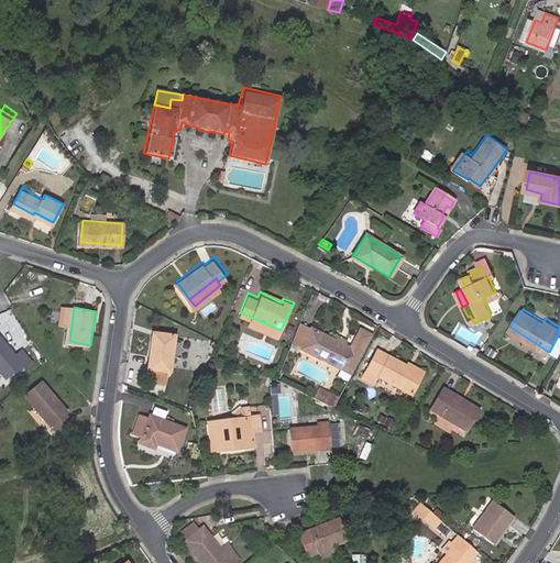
[(352,345),(313,323),(303,343),(342,364),(352,345)]
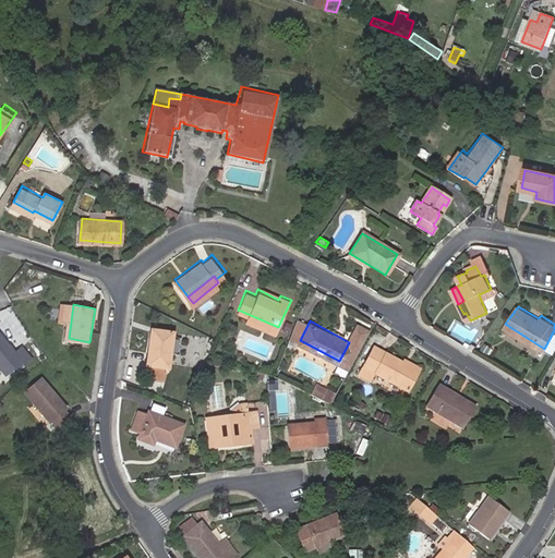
[(171,330),(151,327),(146,363),(167,366),(171,330)]
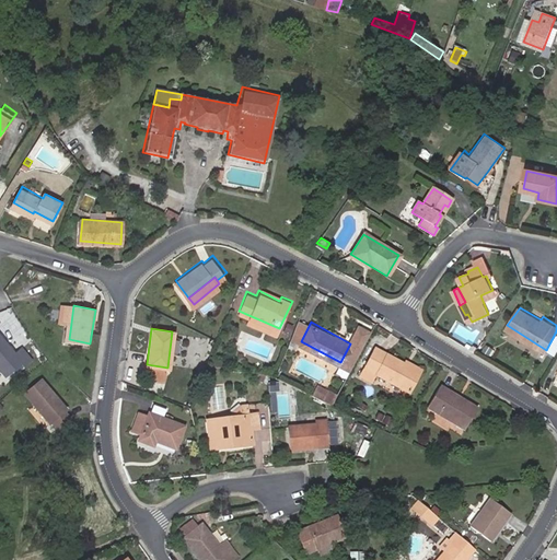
[(16,369),(32,354),(22,342),(16,348),(0,329),(0,363),(7,371),(13,365),(16,369)]
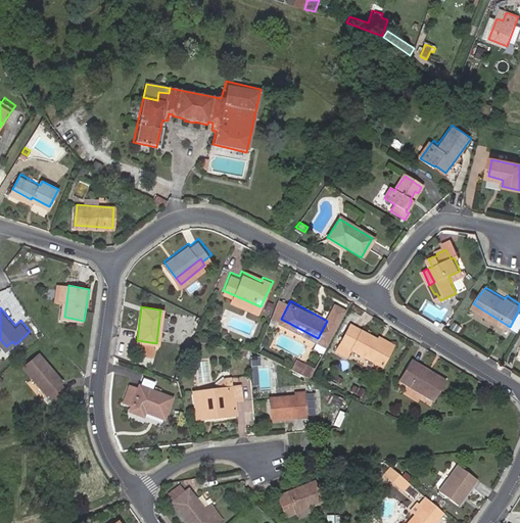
[(377,339),(378,337),(351,322),(335,352),(347,359),(353,347),(380,364),(389,347),(377,339)]
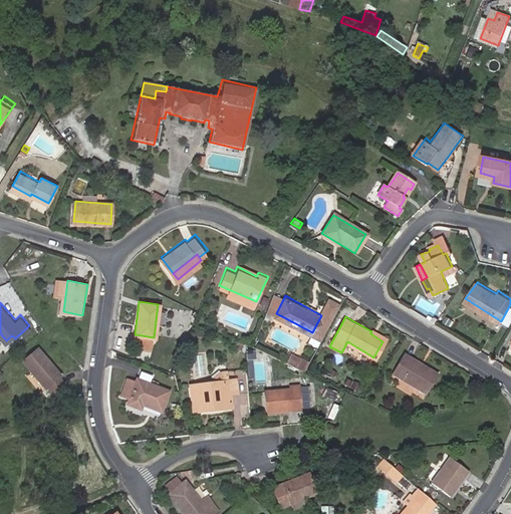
[(372,329),(371,331),(370,333),(382,341),(385,337),(372,329)]
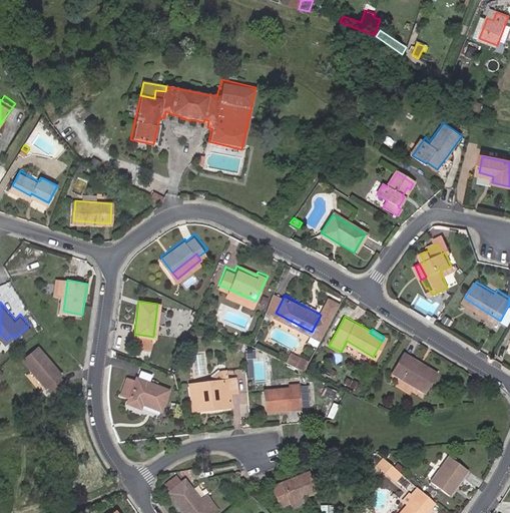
[(243,342),(233,339),(231,345),(243,350),(243,342)]
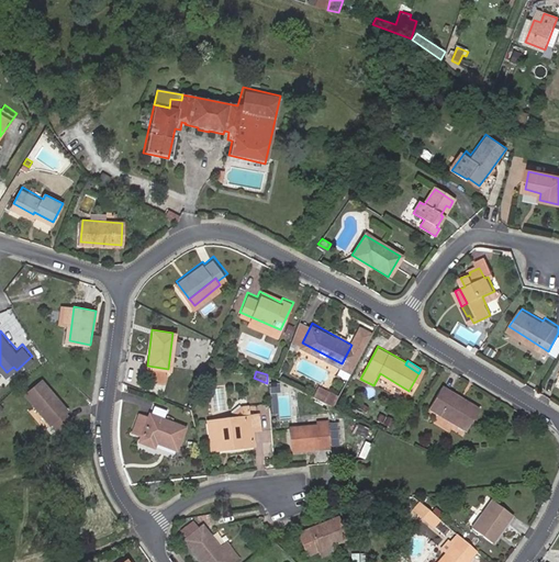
[(43,379),(26,392),(51,422),(53,419),(58,426),(70,416),(65,409),(67,407),(43,379)]
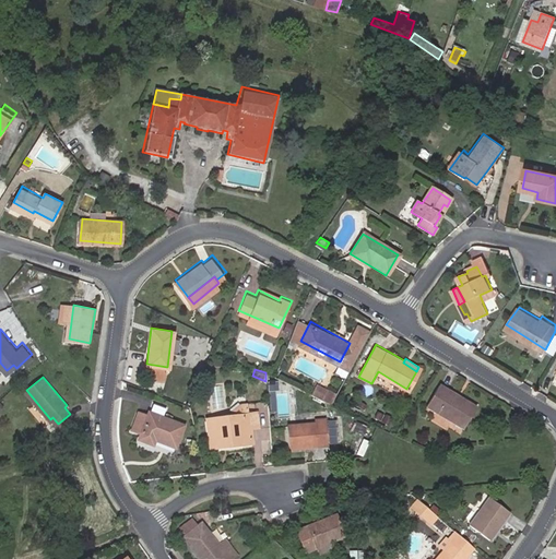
[(475,404),(439,381),(425,403),(461,426),(475,404)]
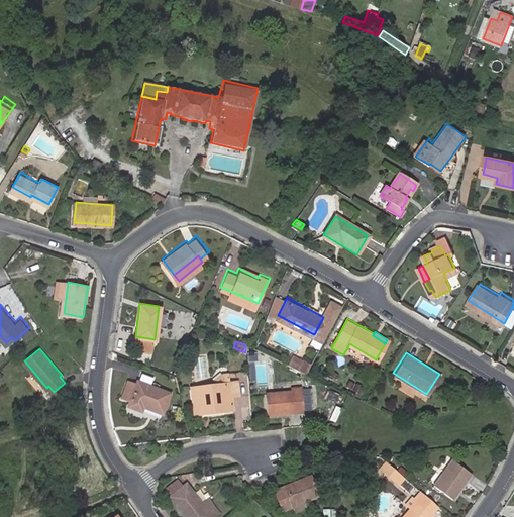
[(286,366),(301,373),(306,363),(291,355),(286,366)]
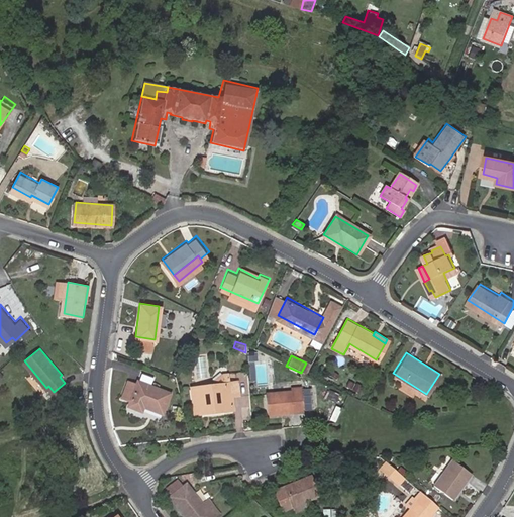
[(227,371),(228,377),(236,376),(235,366),(227,367),(227,371)]
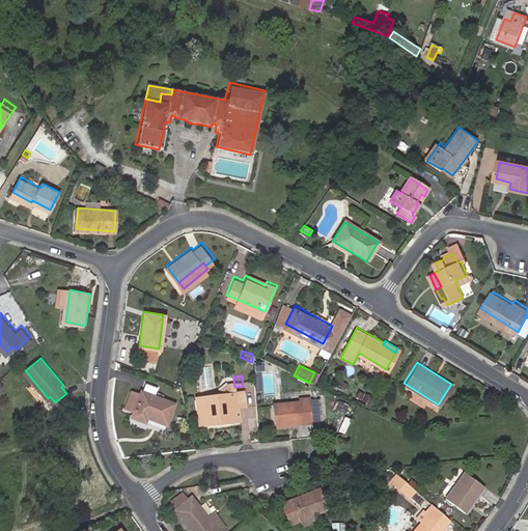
[(220,393),(235,392),(234,389),(234,387),(233,381),(227,382),(219,388),(220,393)]
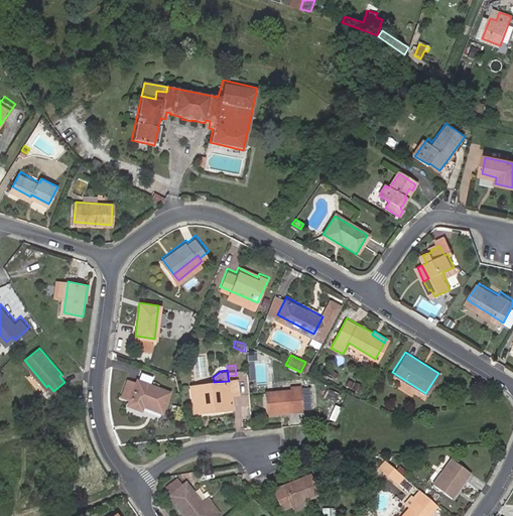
[(167,390),(137,378),(136,381),(126,377),(119,395),(129,399),(127,403),(138,407),(140,402),(159,410),(167,390)]
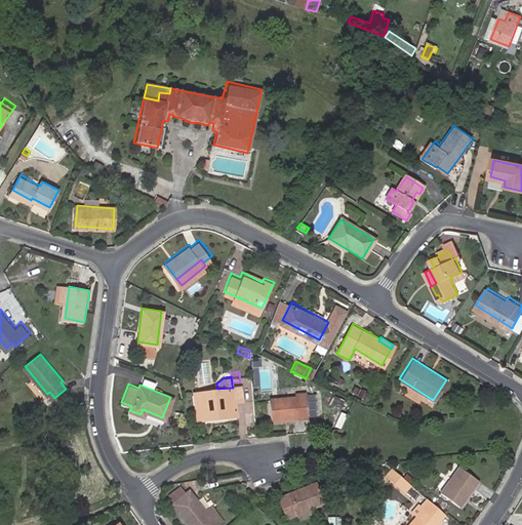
[(226,411),(226,416),(236,415),(235,400),(243,399),(241,384),(232,385),(233,388),(217,389),(197,391),(200,418),(212,417),(211,412),(226,411)]
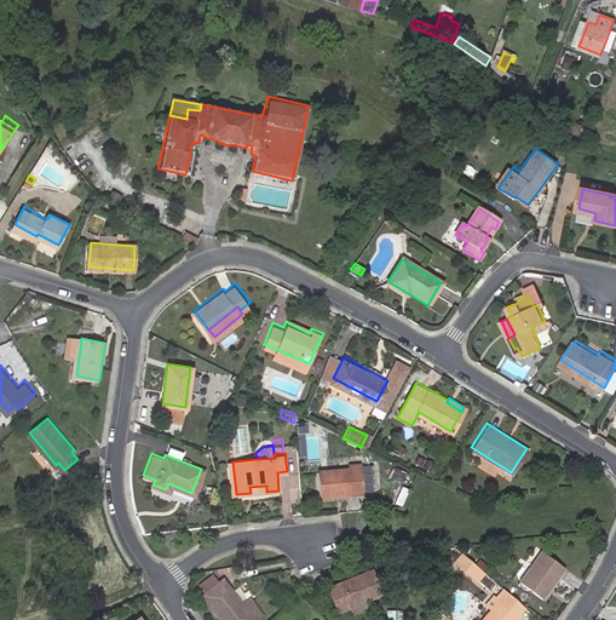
[(318,470),(320,497),(351,495),(351,497),(364,495),(362,465),(349,466),(349,468),(318,470)]
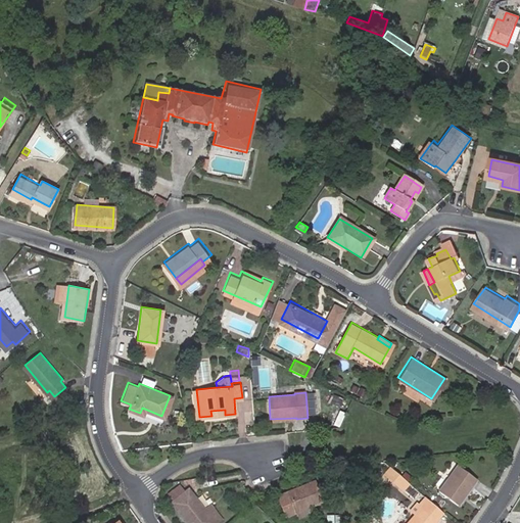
[(340,396),(332,393),(329,400),(337,403),(340,396)]
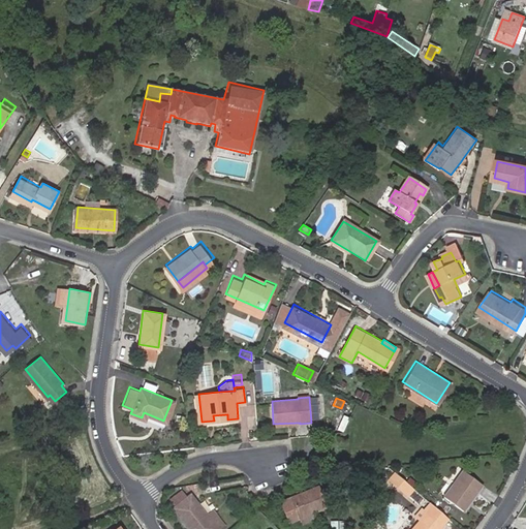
[(483,487),(463,471),(443,496),(463,511),(483,487)]
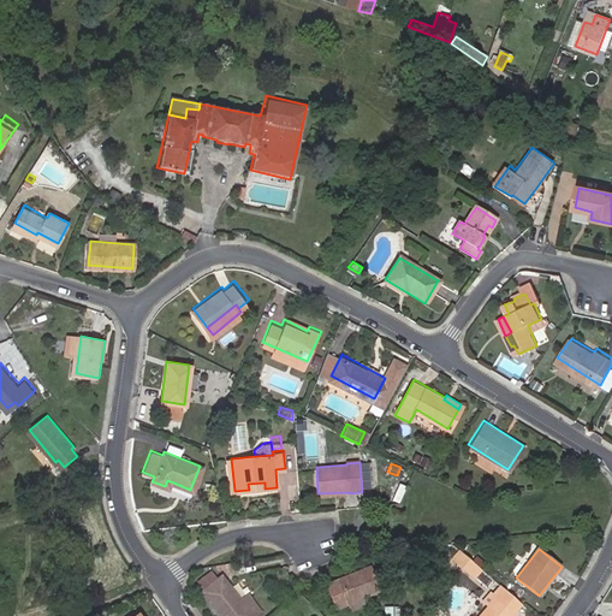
[(453,558),(470,575),(477,567),(459,551),(453,558)]
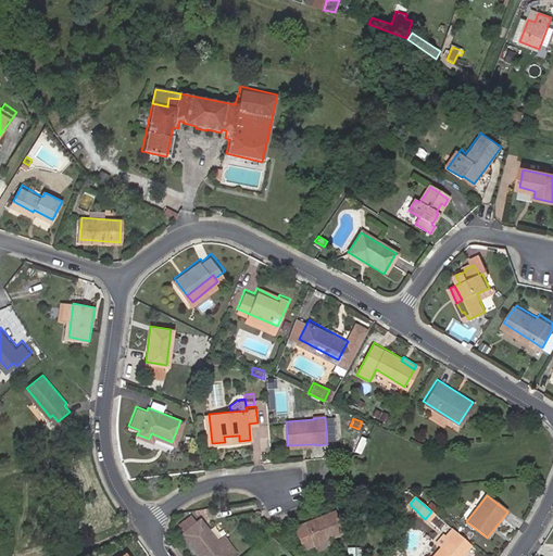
[(218,540),(203,517),(198,521),(192,513),(179,521),(185,529),(184,530),(201,555),(226,555),(227,555),(217,541),(218,540)]
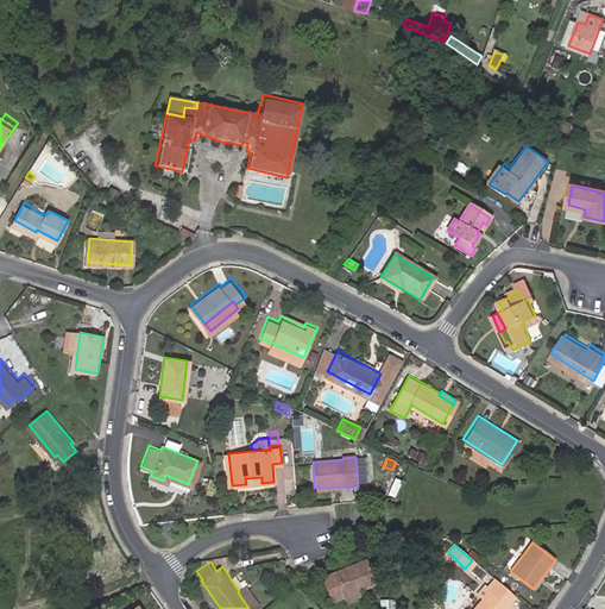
[(364,562),(320,575),(327,600),(341,595),(344,603),(360,598),(358,590),(371,585),(364,562)]
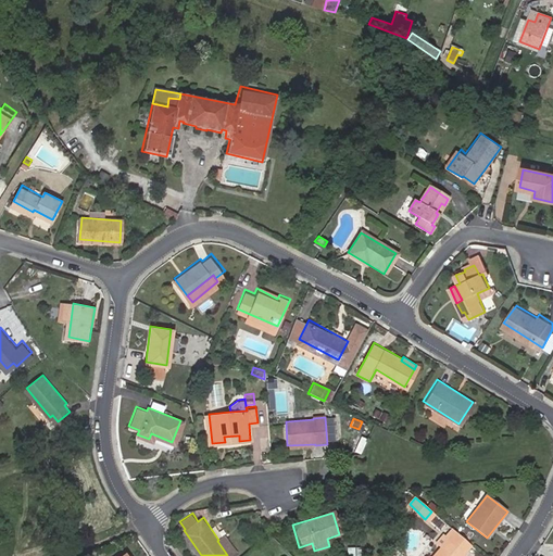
[(453,541),(459,535),(452,530),(443,538),(441,535),(436,542),(441,547),(431,555),(459,555),(461,554),(453,546),(456,543),(453,541)]
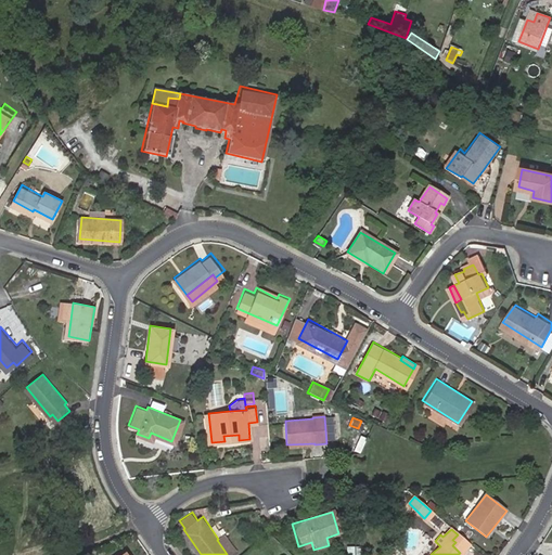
[(218,539),(217,540),(227,554),(238,547),(227,532),(218,539)]
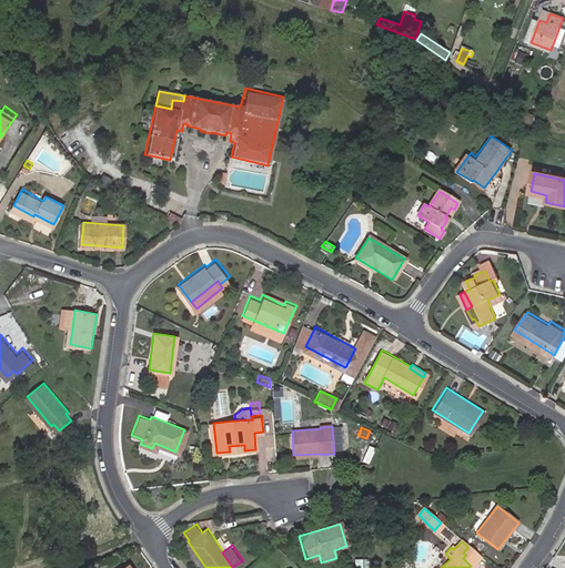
[(480,557),(468,547),(463,553),(466,555),(463,558),(471,566),(480,557)]
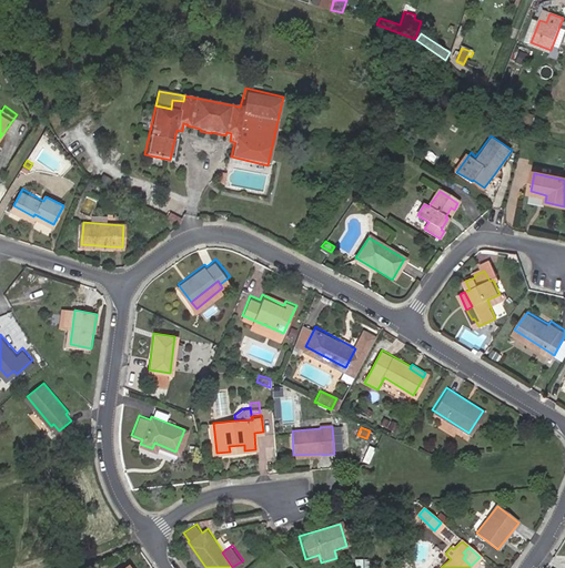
[(351,567),(372,567),(373,560),(363,560),(363,559),(351,558),(351,567)]
